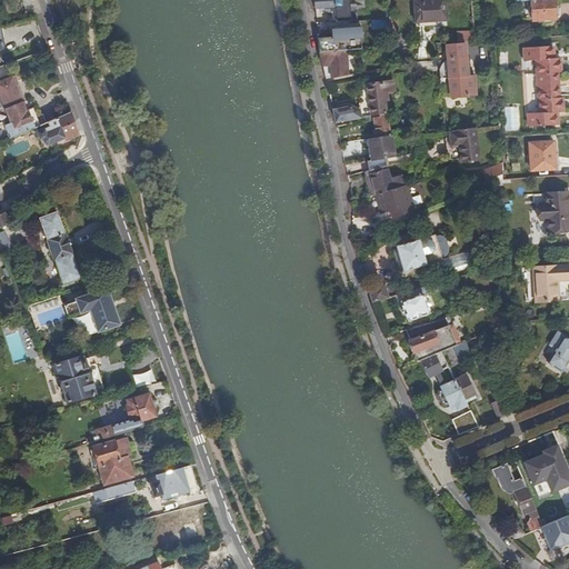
[(313,0),(315,7),(330,7),(331,22),(350,21),(349,0),(313,0)]
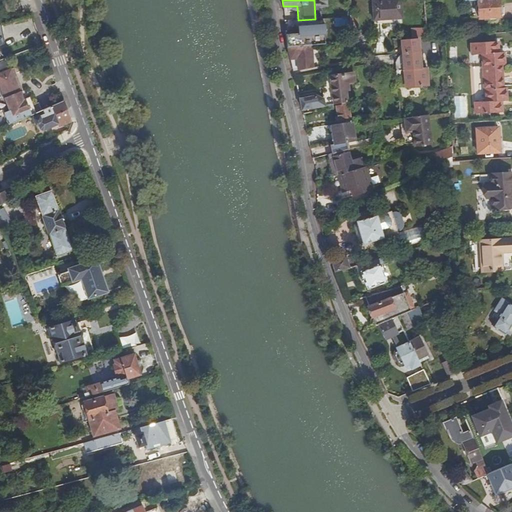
[(372,0),(374,20),(402,19),(401,0),(372,0)]
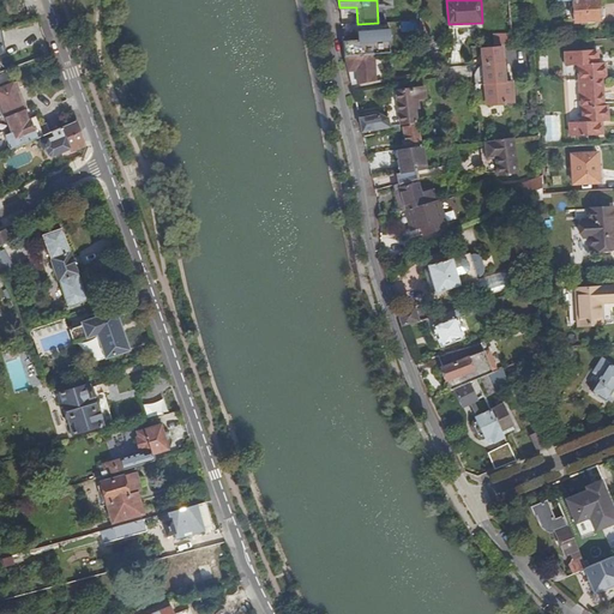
[(572,0),(573,20),(600,18),(597,0),(572,0)]
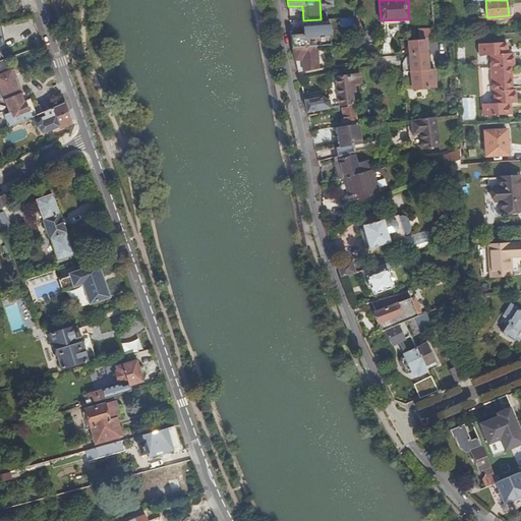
[(357,18),(333,19),(334,29),(357,27),(357,18)]
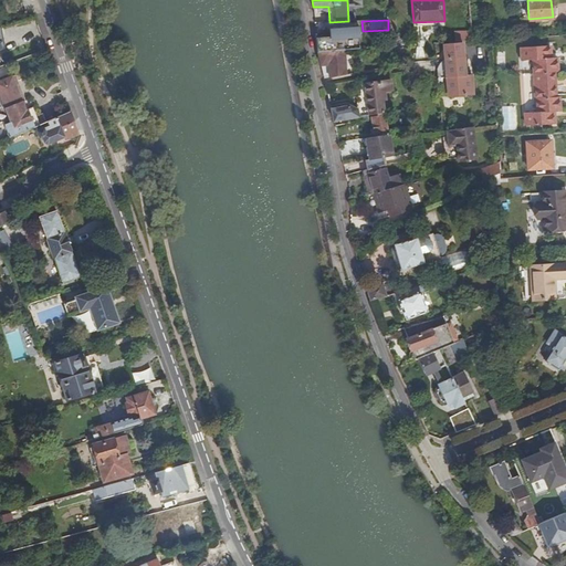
[(456,43),(473,42),(472,32),(456,32),(456,43)]
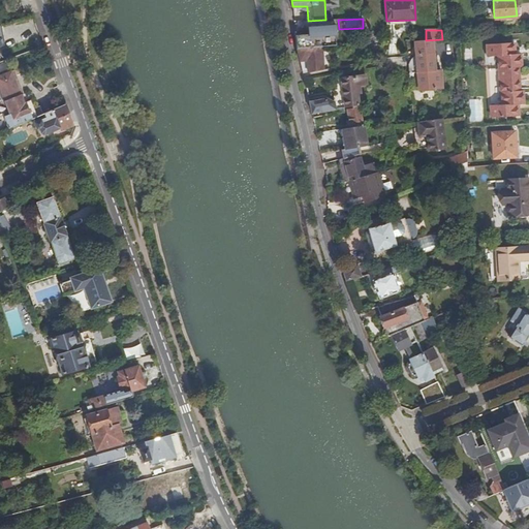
[(296,35),(298,49),(322,47),(321,41),(320,34),(320,31),(314,32),(315,34),(296,35)]
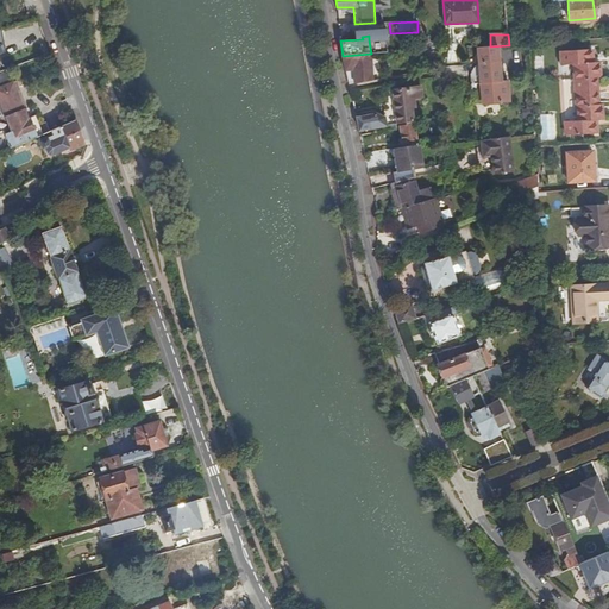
[(481,73),(470,74),(471,85),(471,86),(482,85),(484,105),(510,101),(509,81),(502,82),(498,45),(490,46),(488,46),(478,46),(481,73)]
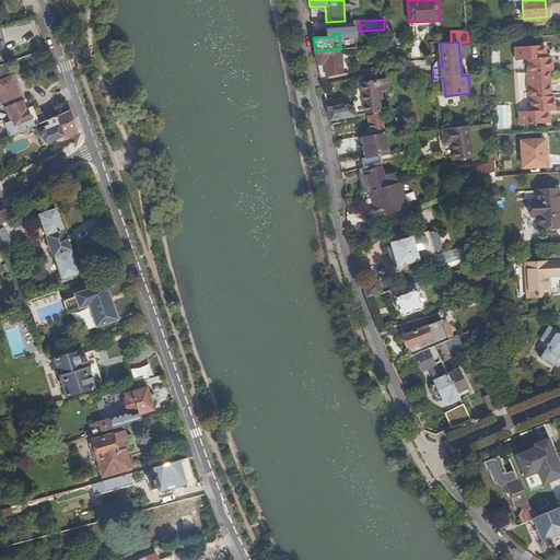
[(550,57),(540,57),(539,46),(516,47),(517,60),(528,60),(532,112),(521,112),(521,124),(545,123),(544,111),(555,111),(553,96),(550,96),(548,72),(551,71),(550,57)]
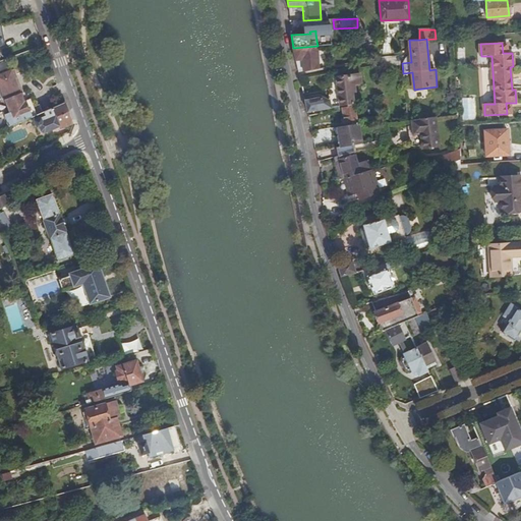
[(293,48),(299,72),(320,68),(317,46),(293,48)]
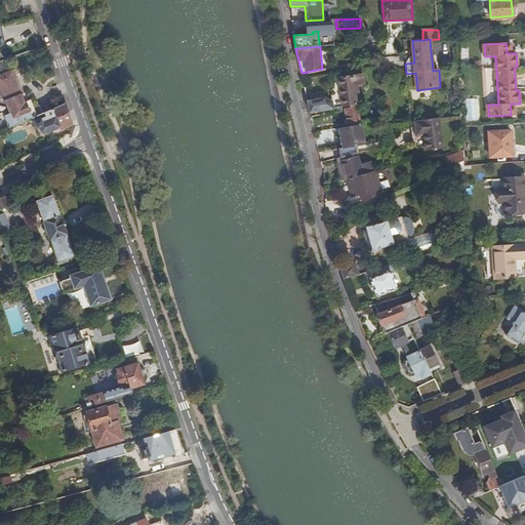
[(18,88),(22,87),(15,69),(0,74),(0,95),(3,94),(0,86),(0,78),(12,74),(18,88)]
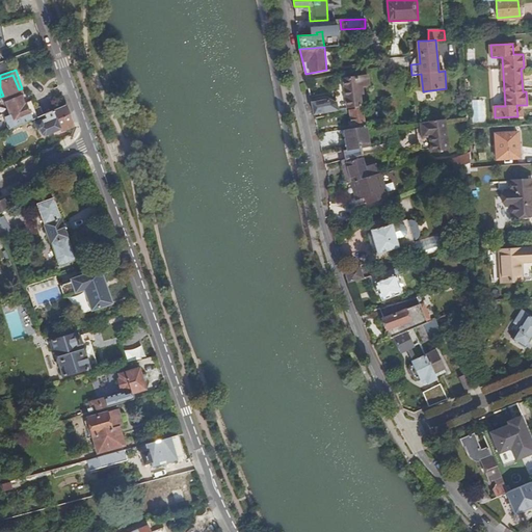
[(0,87),(3,96),(19,89),(12,75),(0,79),(0,87)]
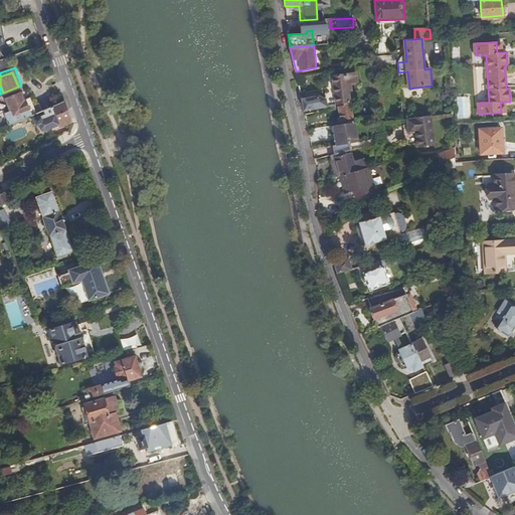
[(333,76),(337,106),(349,104),(348,91),(351,91),(350,82),(357,82),(356,73),(333,76)]
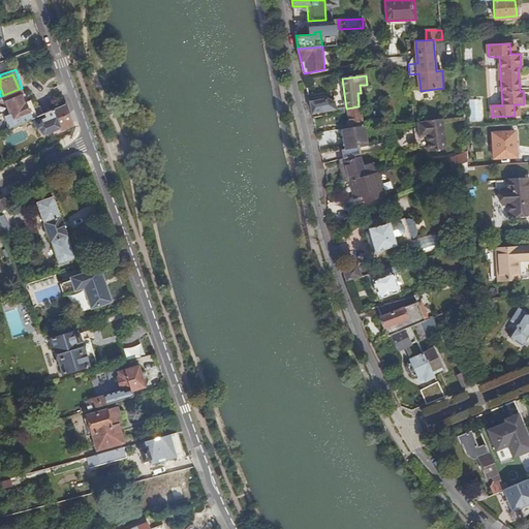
[(9,128),(34,118),(43,113),(40,104),(31,109),(28,110),(25,102),(24,103),(21,95),(19,89),(3,95),(4,97),(0,99),(0,98),(0,113),(3,112),(4,116),(9,128)]
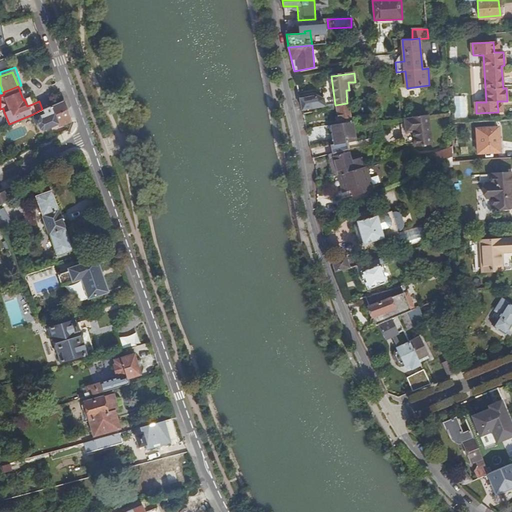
[(24,90),(23,90),(20,92),(23,100),(24,99),(27,106),(30,105),(24,90)]
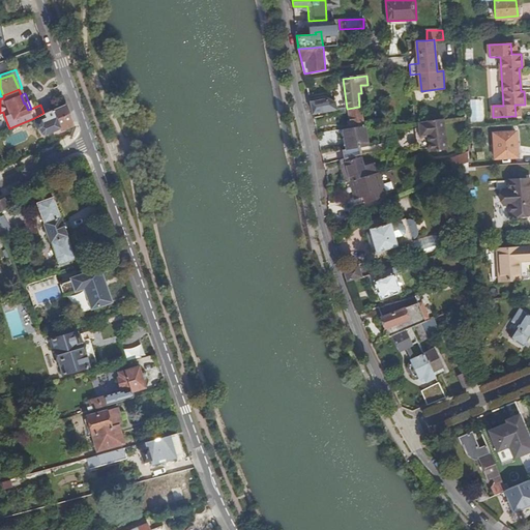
[(328,99),(311,102),(313,114),(333,111),(333,114),(347,112),(346,109),(336,110),(335,102),(328,99)]
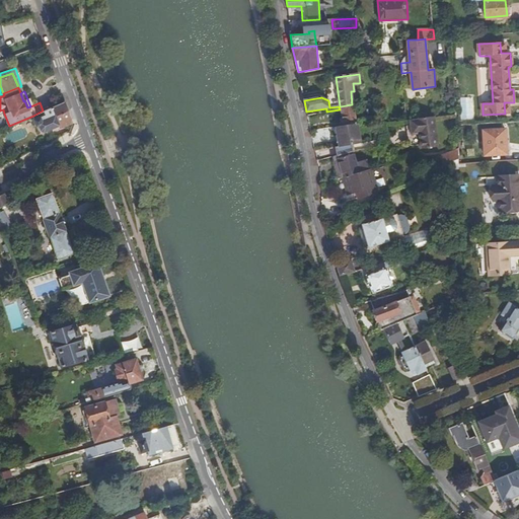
[(45,130),(59,125),(71,120),(64,101),(43,110),(33,116),(34,119),(36,125),(40,124),(41,127),(45,130)]
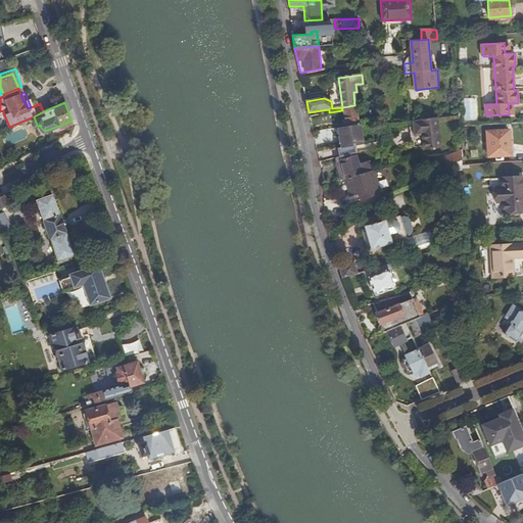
[(346,127),(360,125),(357,107),(343,109),(346,127)]
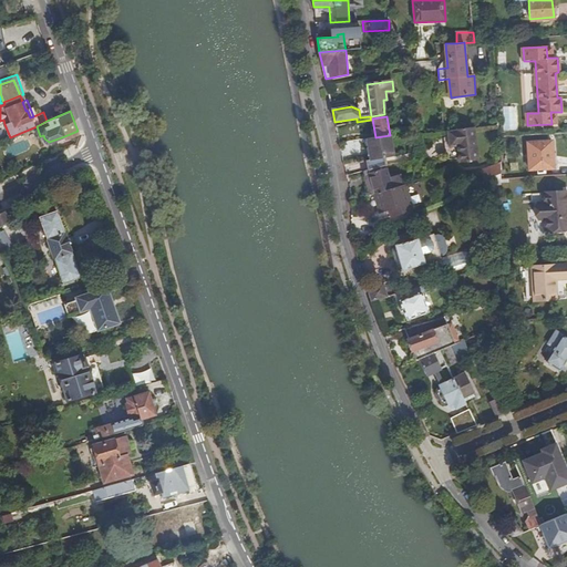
[(477,161),(474,127),(446,131),(447,140),(449,147),(456,146),(459,158),(459,163),(477,161)]
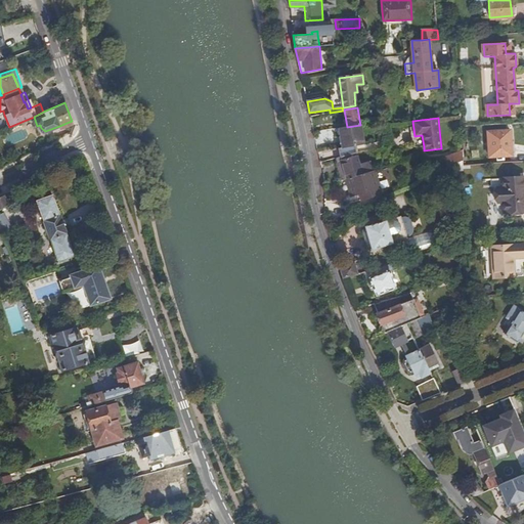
[(60,129),(73,124),(72,121),(59,126),(60,129)]
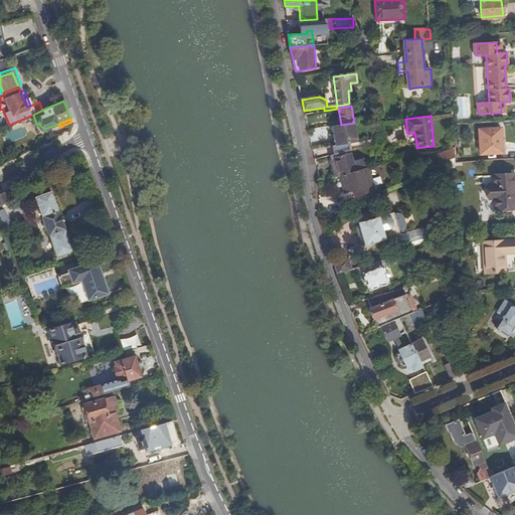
[(333,126),(337,146),(349,144),(357,143),(354,123),(341,125),(333,126)]
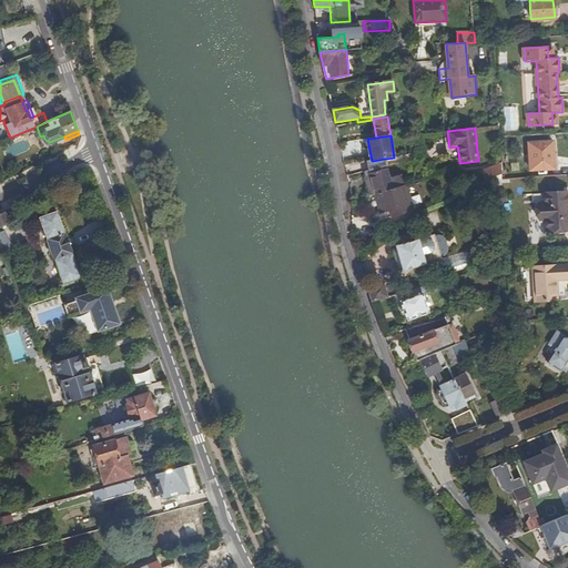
[(530,171),(555,169),(554,142),(529,144),(530,171)]
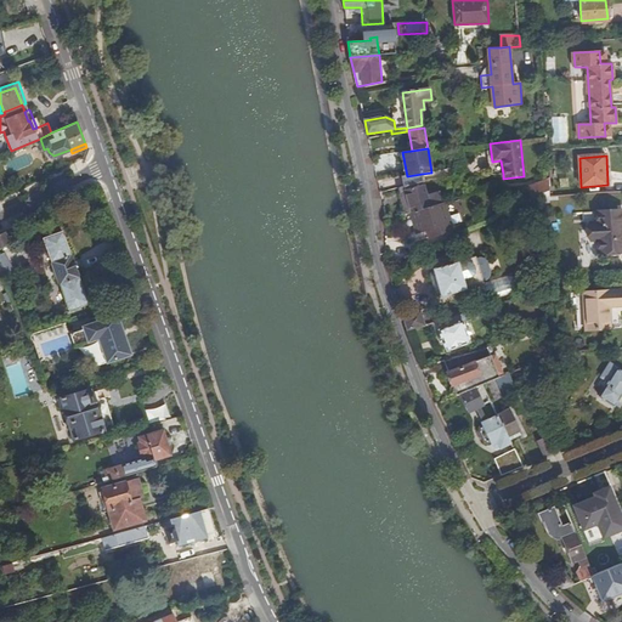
[(402,176),(405,187),(424,182),(422,174),(407,176),(402,176)]
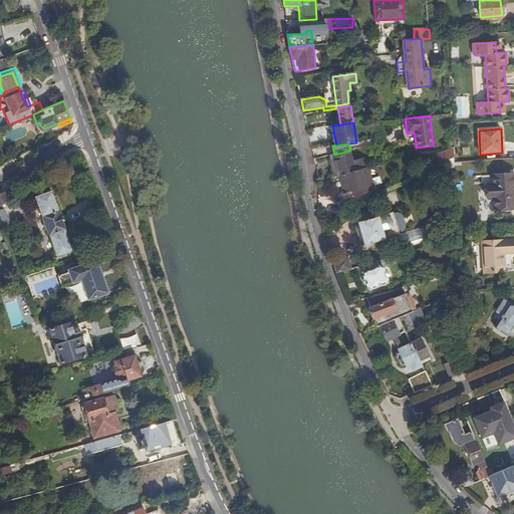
[(441,164),(447,161),(454,158),(454,149),(437,155),(441,164)]
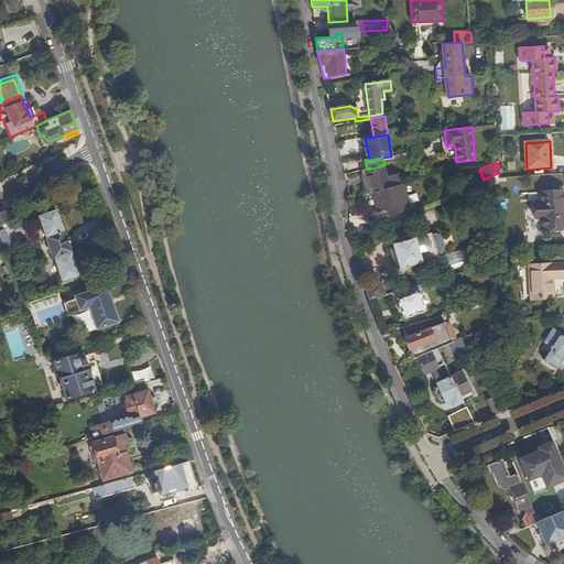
[(373,193),(390,188),(384,167),(368,172),(373,193)]
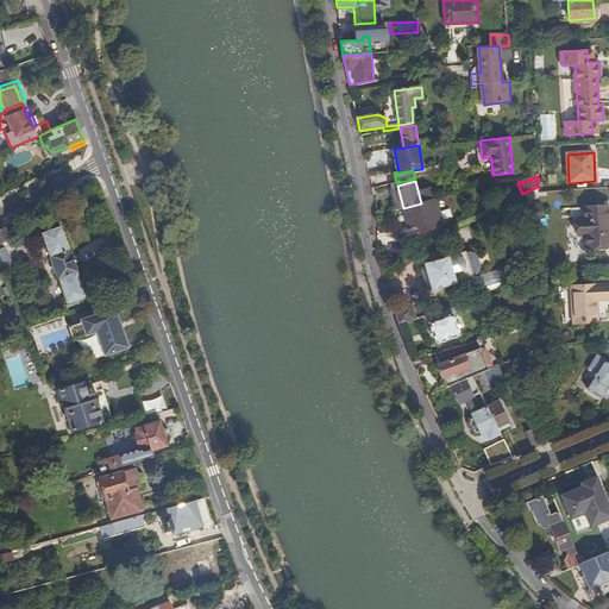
[(421,203),(403,208),(408,226),(419,224),(421,233),(431,220),(439,217),(434,199),(421,203)]
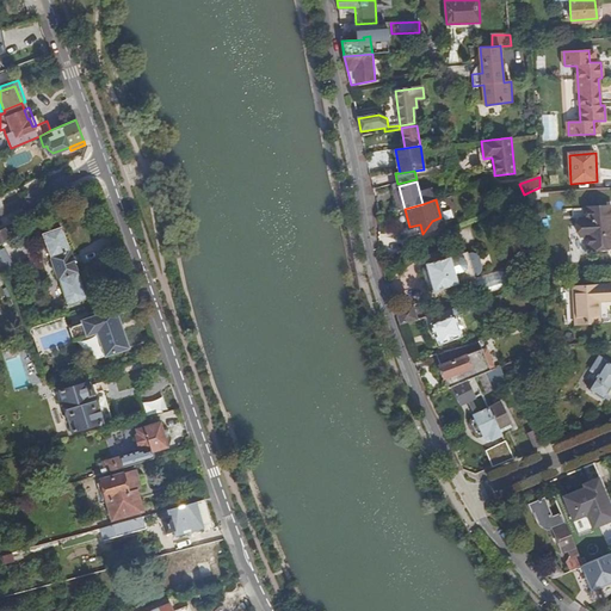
[(581,236),(587,235),(588,246),(610,244),(610,205),(585,208),(586,220),(580,220),(581,236)]
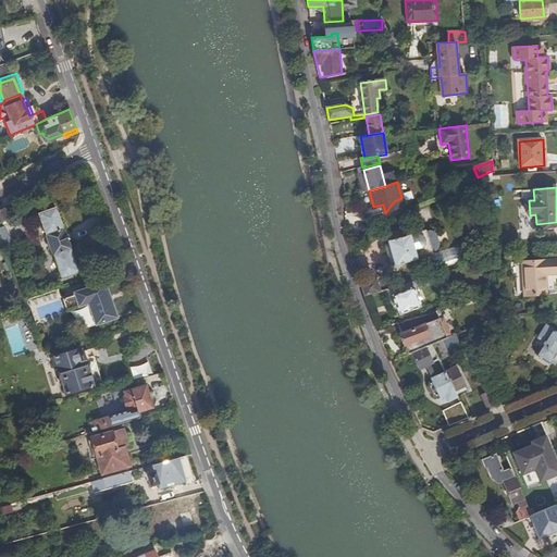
[(394,201),(385,213),(401,206),(404,205),(401,198),(394,201)]
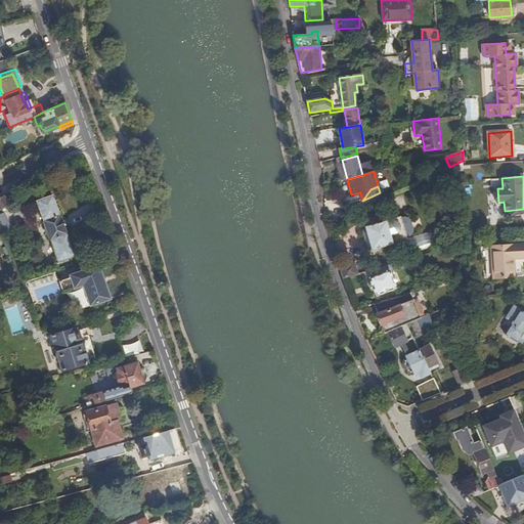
[(0,208),(9,204),(5,194),(0,197),(0,208)]
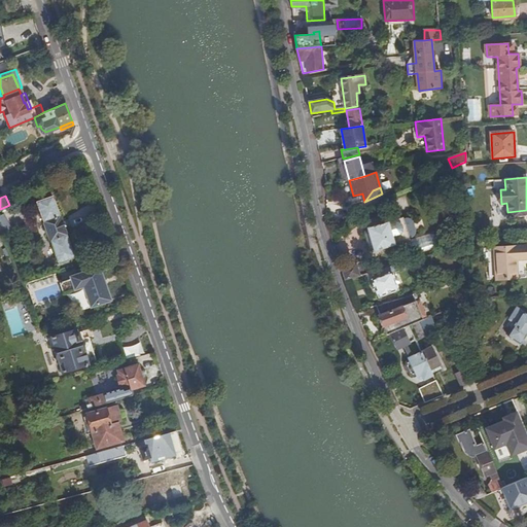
[(73,258),(74,255),(54,196),(37,201),(59,260),(62,262),(73,258)]
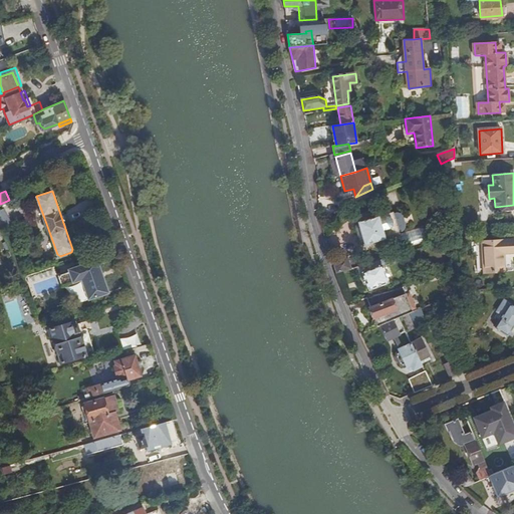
[(400,234),(400,232),(403,232),(405,228),(405,223),(404,218),(401,214),(397,213),(394,214),(393,212),(359,223),(365,244),(400,234)]
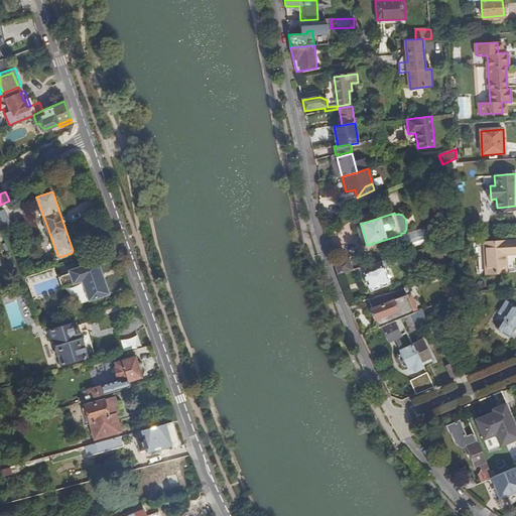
[(507,273),(507,255),(515,255),(515,254),(515,242),(485,243),(486,274),(507,273)]
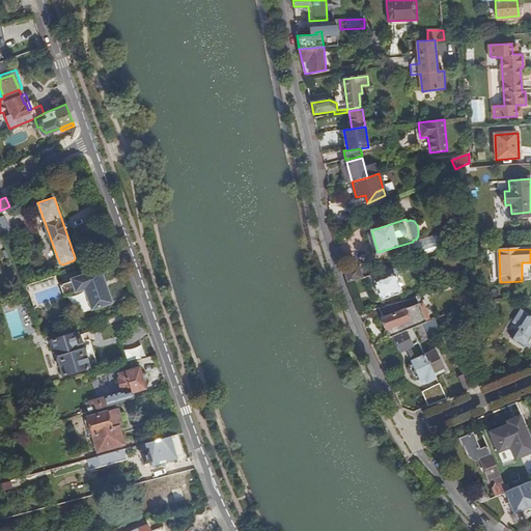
[(347,282),(367,276),(364,263),(343,270),(347,279),(347,282)]
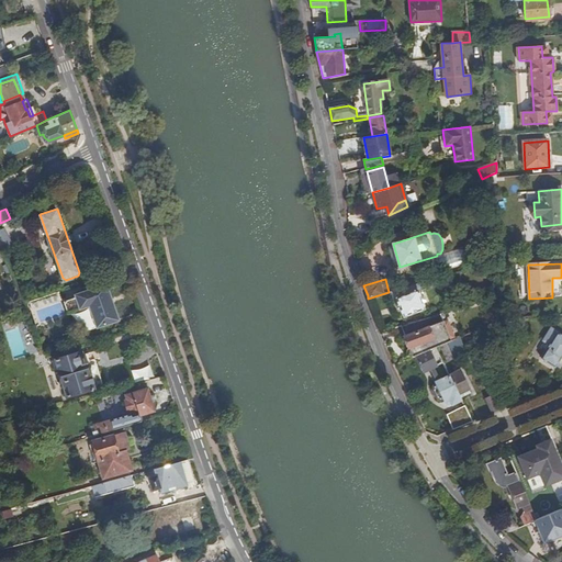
[(431,288),(430,281),(394,291),(404,316),(425,308),(418,291),(431,288)]
